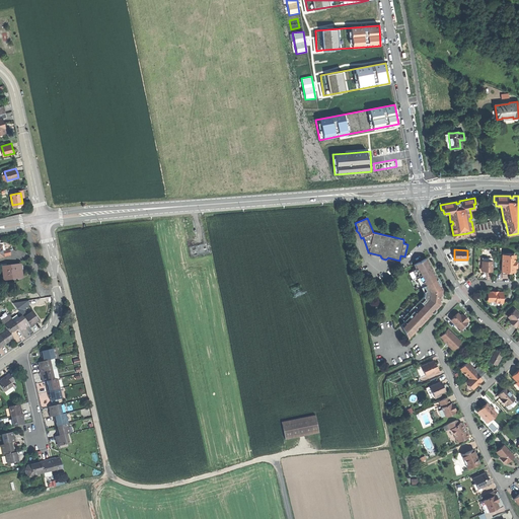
[(502,255),(502,272),(506,272),(511,272),(515,272),(515,267),(516,267),(516,262),(515,262),(515,256),(502,255)]
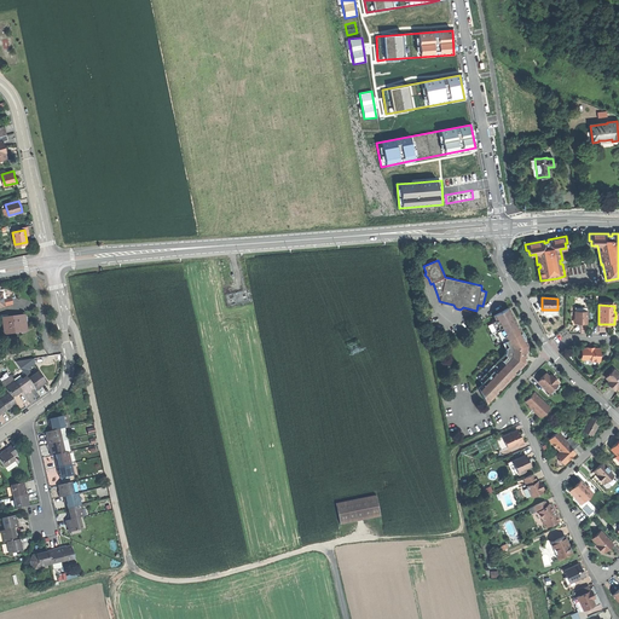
[(479,387),(486,403),(497,392),(496,391),(497,389),(498,388),(498,387),(501,385),(502,386),(525,363),(525,360),(522,360),(524,356),(525,356),(525,353),(525,352),(526,352),(527,345),(516,324),(514,325),(513,322),(513,320),(513,319),(512,318),(513,317),(508,308),(493,316),(496,320),(493,322),(505,347),(505,354),(479,381),(482,383),(479,387)]
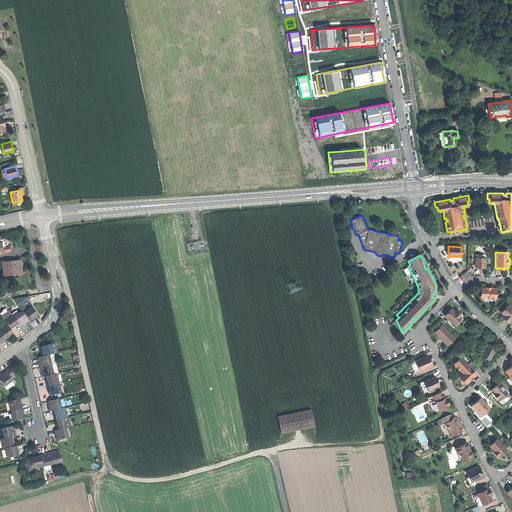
[(475,257),(475,267),(480,267),(485,267),(485,258),(475,257)]
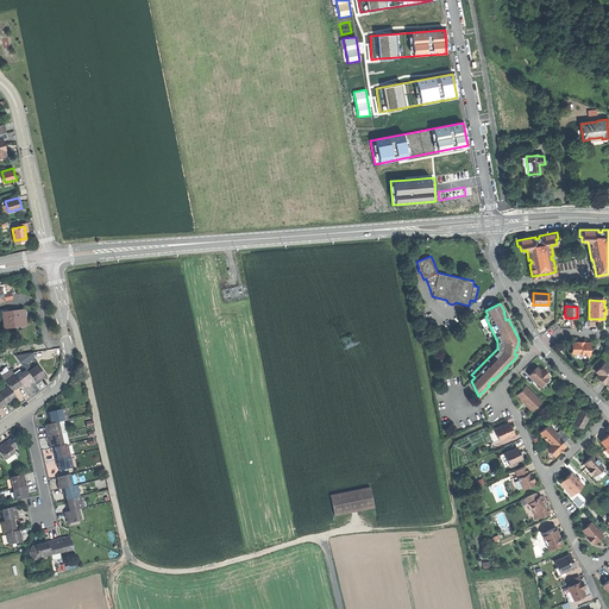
[(2,314),(5,328),(10,327),(17,327),(24,326),(23,311),(14,312),(2,314)]
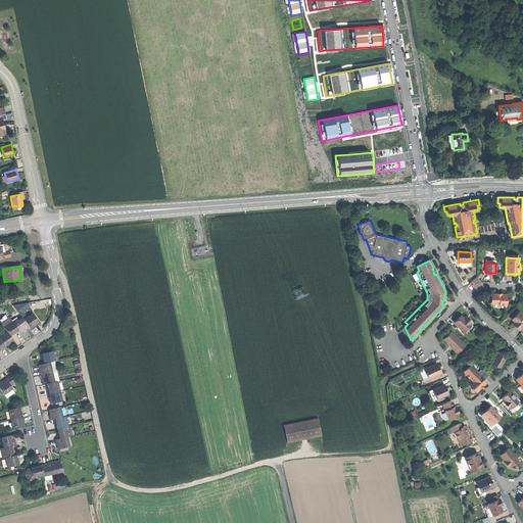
[(500,304),(507,304),(508,294),(504,294),(496,293),(493,293),(493,302),(497,302),(500,302),(500,304)]
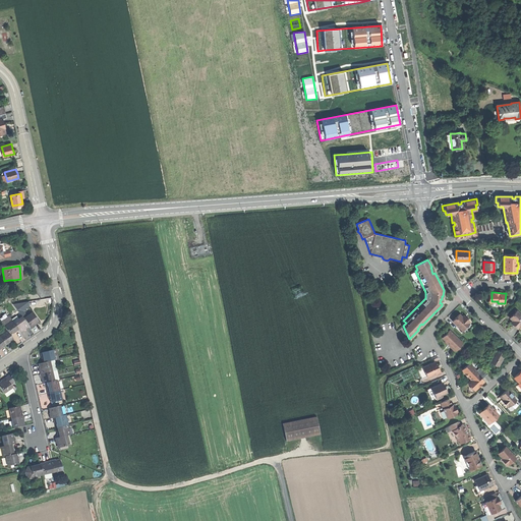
[(401,317),(403,321),(425,298),(421,294),(412,303),(413,304),(401,317)]
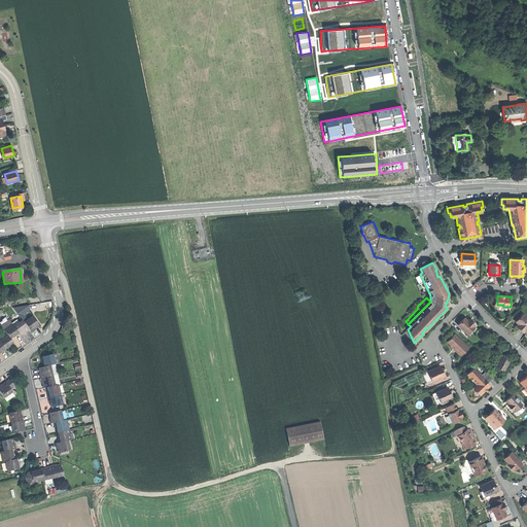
[(12,308),(22,321),(24,323),(28,320),(24,315),(30,311),(29,306),(12,308)]
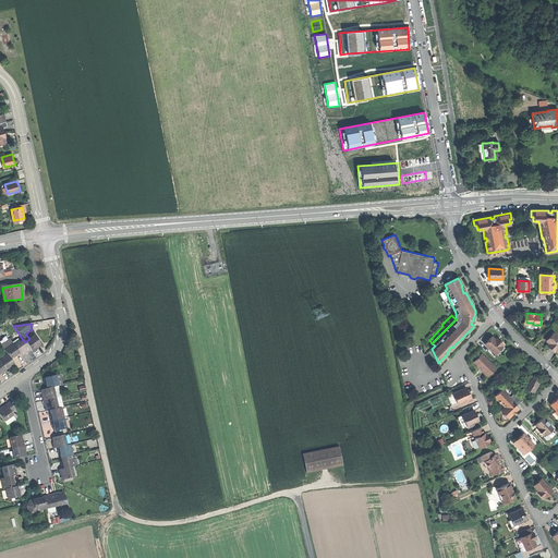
[(552,346),(549,347),(554,351),(556,350),(557,347),(557,337),(554,332),(546,340),(549,343),(552,346)]
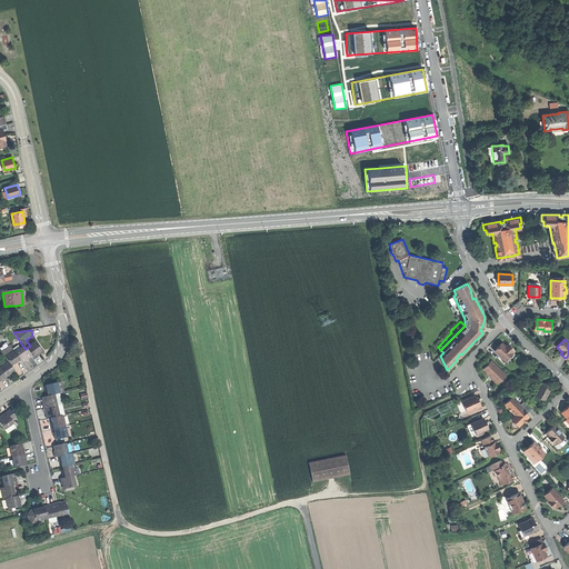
[(30,346),(26,349),(30,357),(33,360),(38,357),(37,356),(38,355),(41,352),(35,342),(30,346)]
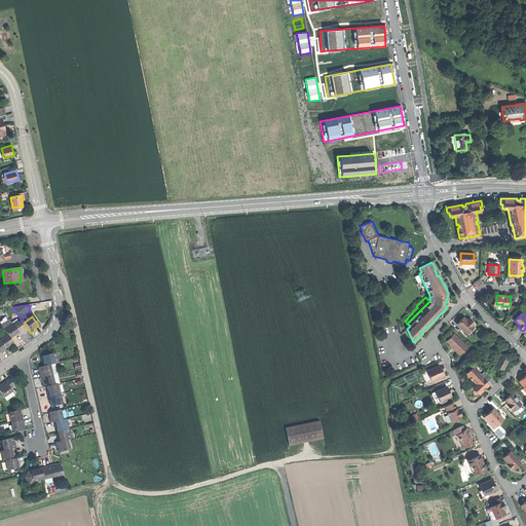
[(457,324),(466,333),(474,326),(474,325),(472,323),(471,322),(470,321),(468,321),(465,318),(463,316),(457,324)]
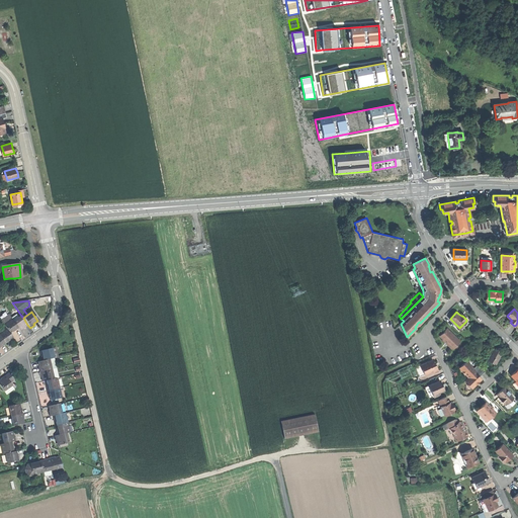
[(21,316),(13,322),(18,329),(20,332),(24,328),(23,327),(24,327),(27,325),(23,318),(21,316)]
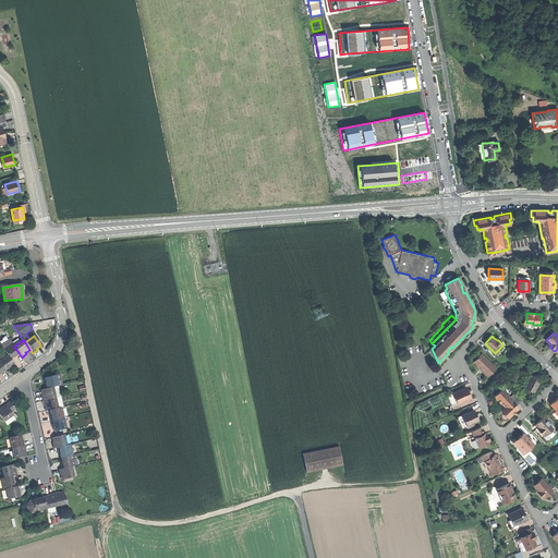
[(3,350),(7,354),(10,360),(13,358),(14,356),(15,358),(20,354),(14,347),(12,343),(3,350)]
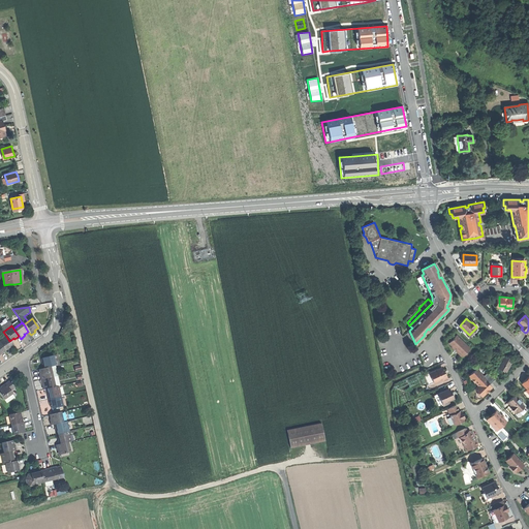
[(477,329),(476,328),(469,335),(470,336),(477,329)]
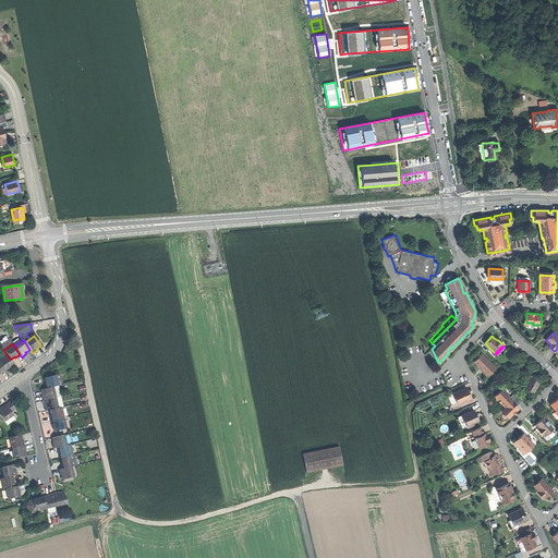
[(7,354),(0,359),(0,363),(5,371),(10,367),(9,366),(10,366),(13,364),(10,360),(7,354)]
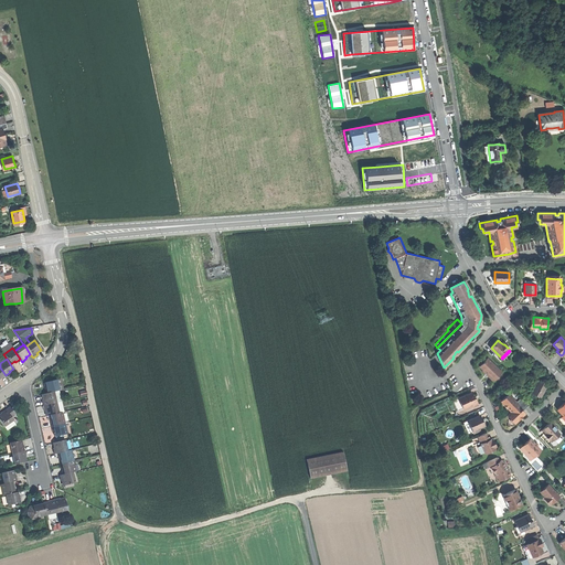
[(487,374),(493,381),(502,373),(488,359),(480,365),(483,370),(487,374)]
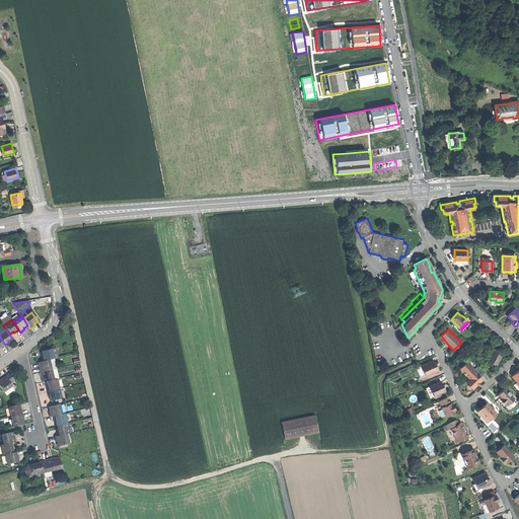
[(52,349),(40,352),(41,355),(41,357),(43,357),(44,362),(50,360),(54,359),(52,349)]
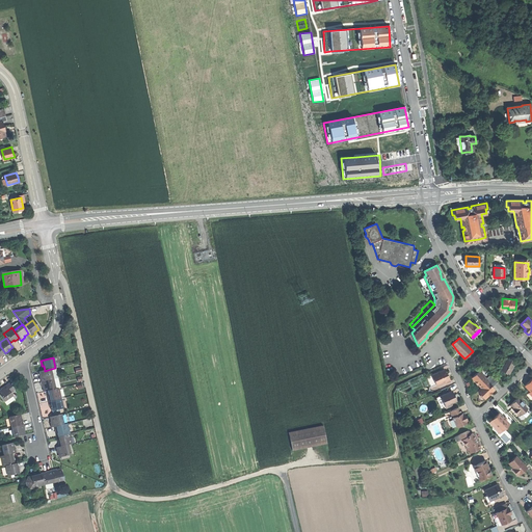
[(498,369),(508,374),(509,372),(510,371),(511,368),(512,367),(513,365),(514,364),(515,362),(511,360),(507,357),(503,365),(501,364),(498,369)]
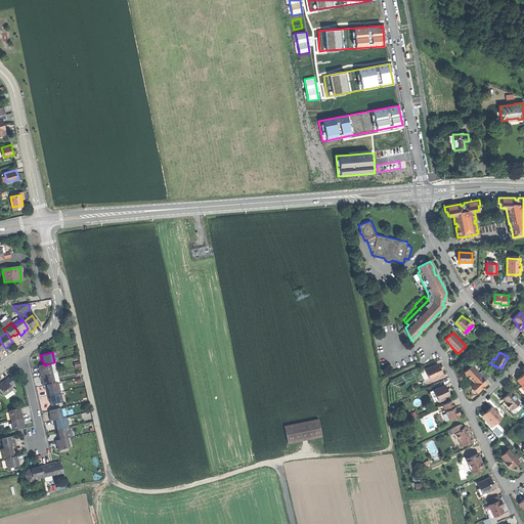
[(39,374),(40,377),(52,374),(50,363),(44,365),(39,366),(40,372),(39,372),(39,374)]
